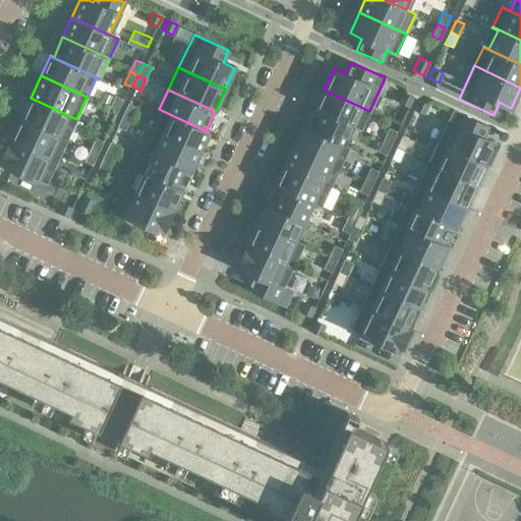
[(369,111),(324,90),(314,108),(361,129),(369,111)]
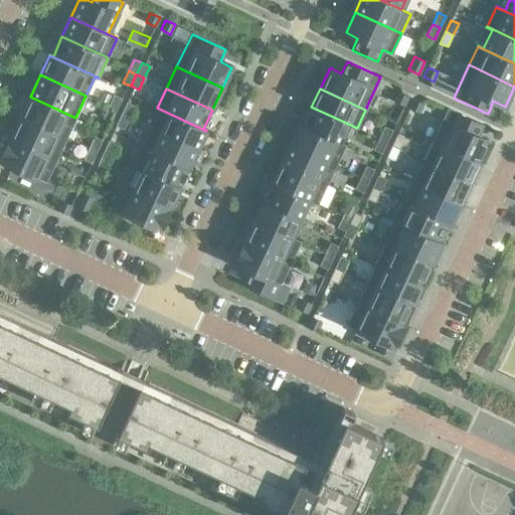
[(403,106),(408,97),(398,92),(394,102),(403,106)]
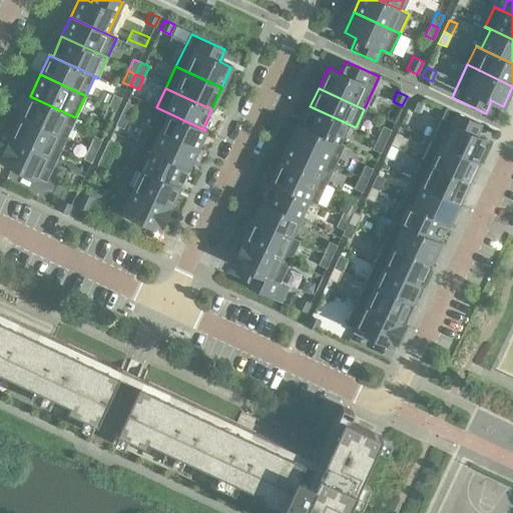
[(102,92),(98,101),(106,105),(110,96),(102,92)]
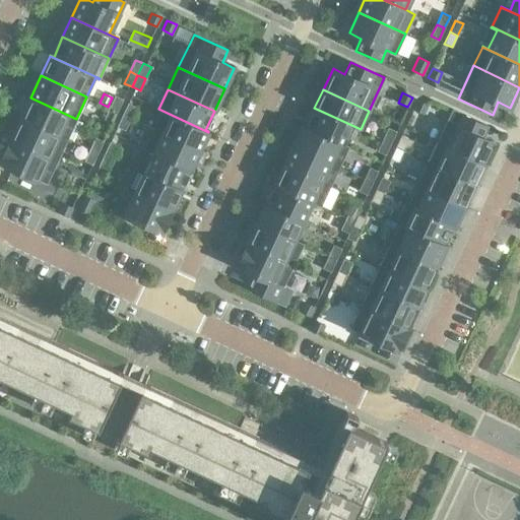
[(115,95),(109,108),(117,111),(123,100),(115,95)]
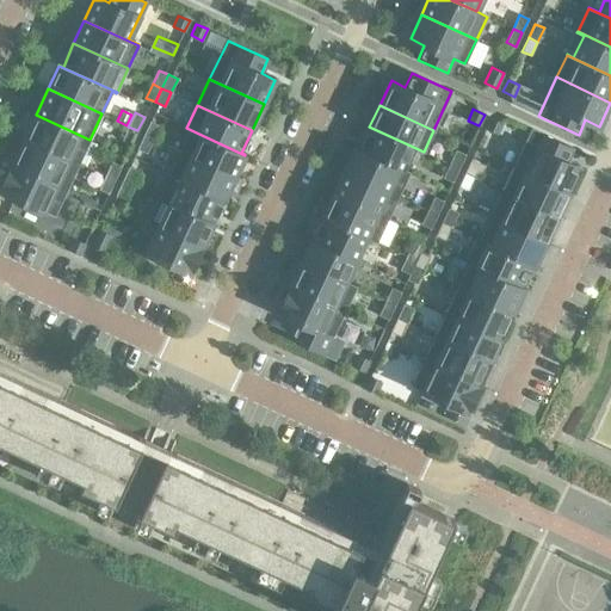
[(90,140),(36,115),(25,137),(79,164),(90,140)]
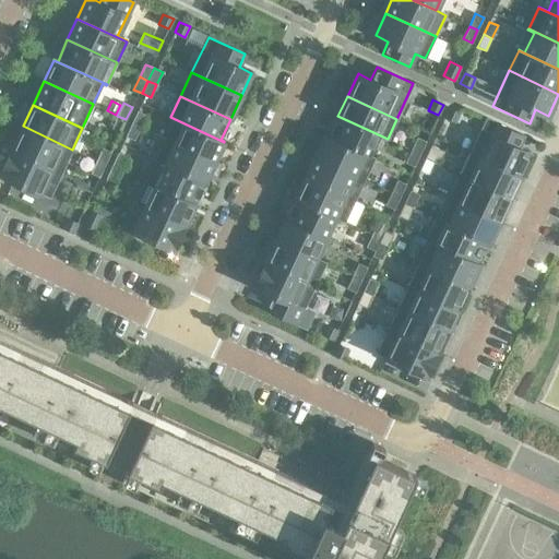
[(444,118),(454,122),(460,113),(449,107),(444,118)]
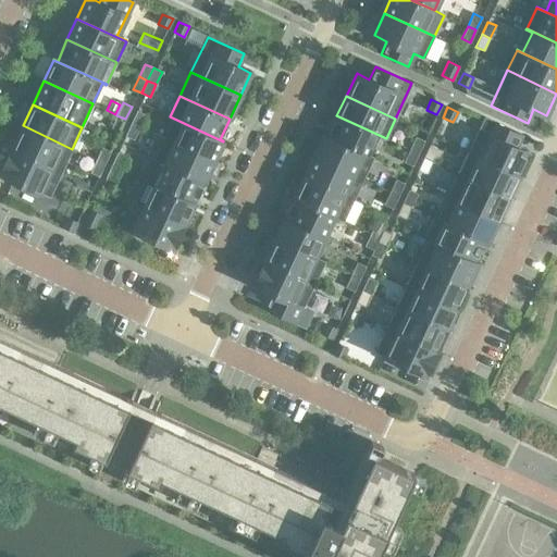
[(137,111),(132,123),(139,127),(146,114),(137,111)]
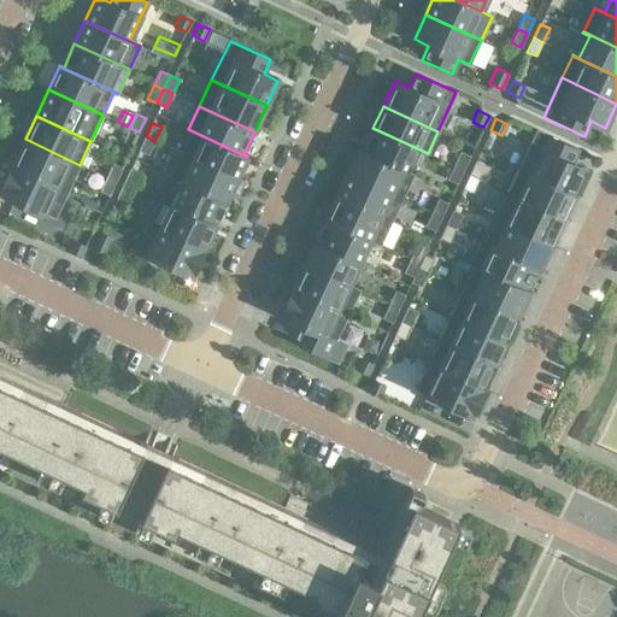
[(133,146),(139,131),(129,128),(123,141),(133,146)]
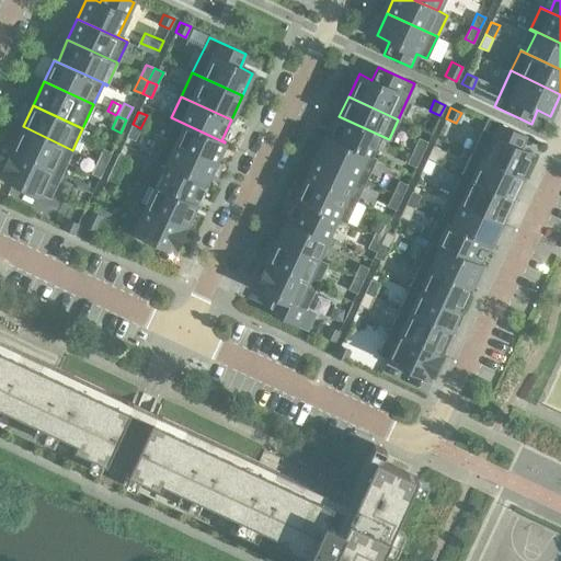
[(388,140),(389,139),(339,116),(329,137),(325,135),(325,136),(375,159),(376,158),(369,156),(379,136),(388,140)]
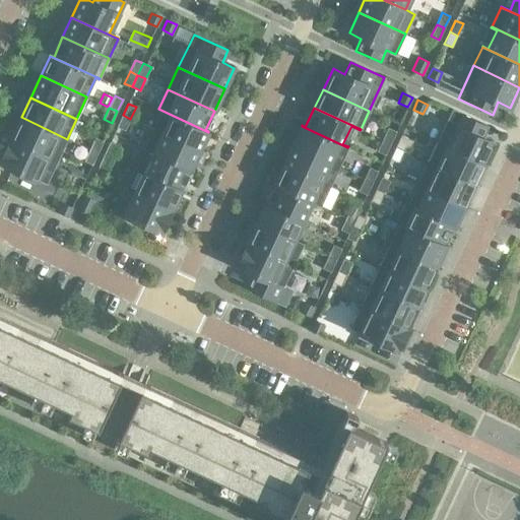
[(208,132),(158,109),(158,110),(161,111),(153,129),(199,150),(208,132)]
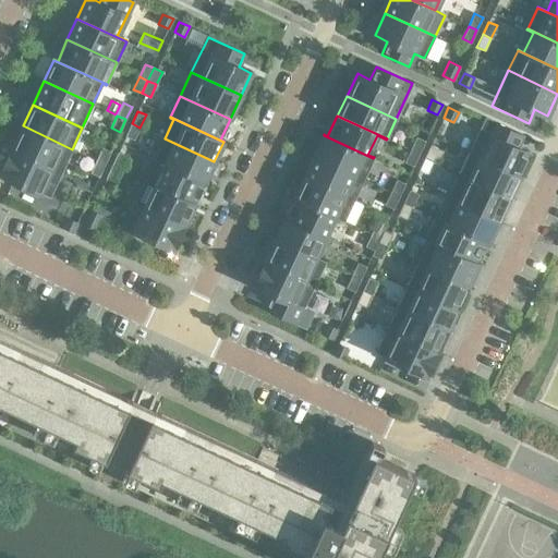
[(486,118),(470,153),(519,176),(529,154),(517,147),(522,134),(486,118)]
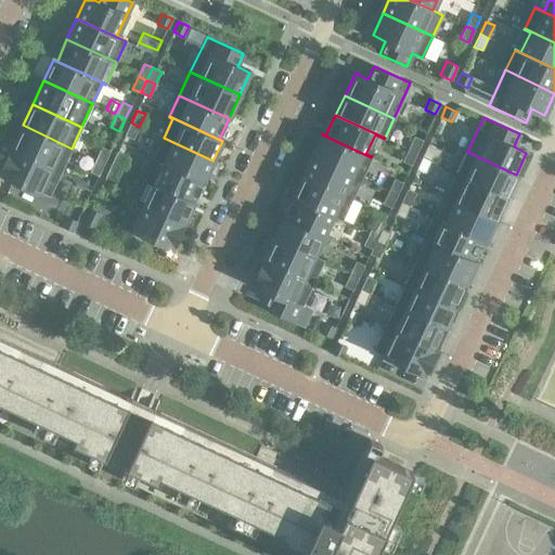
[(133,139),(139,127),(131,123),(125,136),(133,139)]
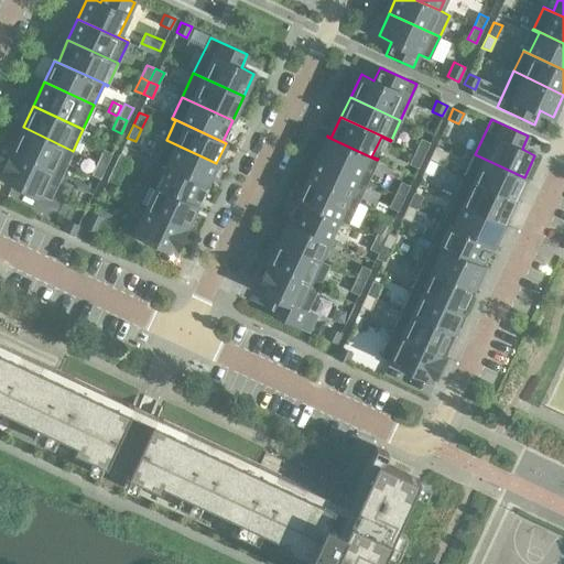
[(73,151),(23,127),(11,151),(62,174),(73,151)]
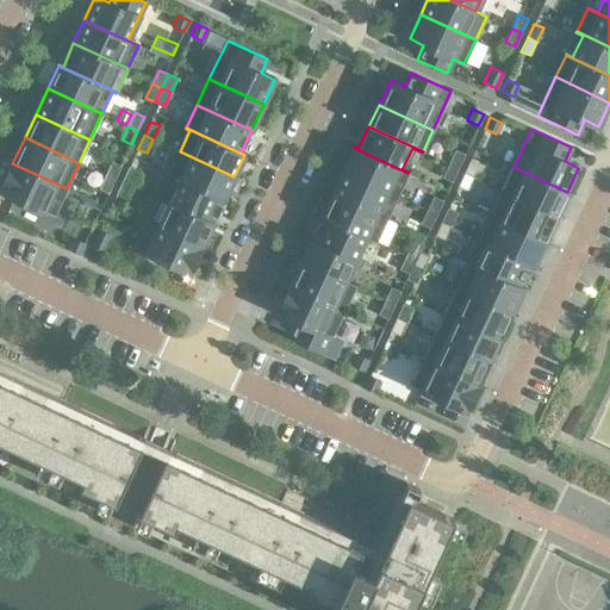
[(408,173),(354,148),(343,172),(397,197),(408,173)]
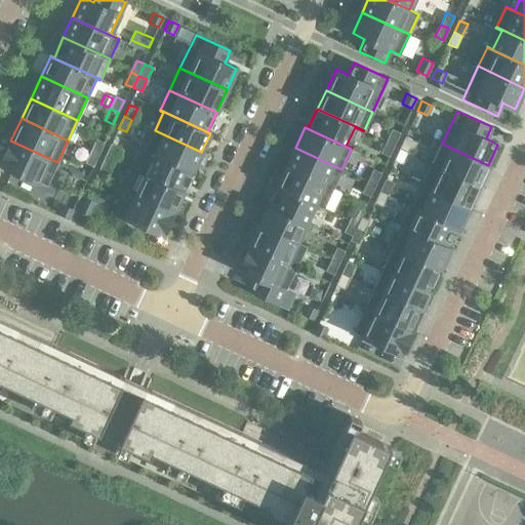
[(392,129),(387,140),(394,145),(400,133),(392,129)]
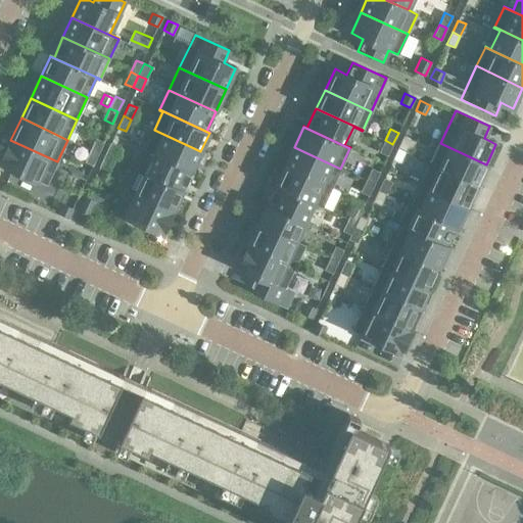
[(192,171),(200,151),(154,130),(145,149),(192,171)]
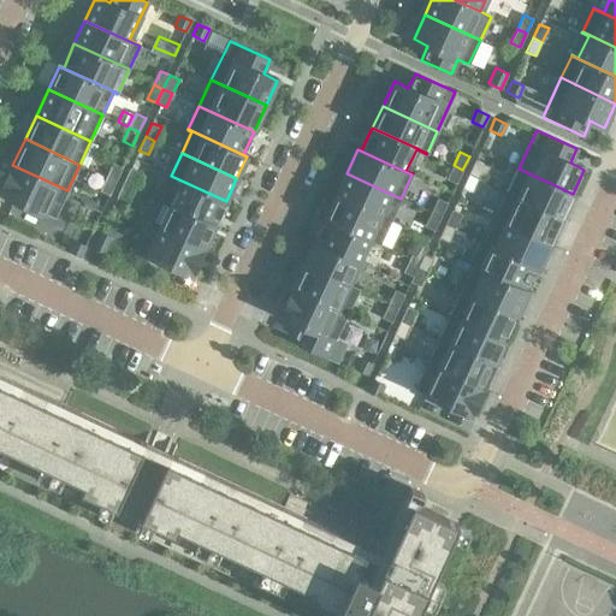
[(469,175),(478,178),(483,181),(489,167),(475,160),(469,175)]
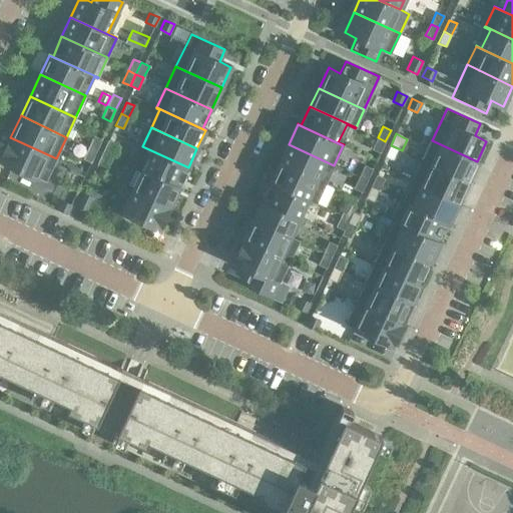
[(94,136),(88,147),(96,151),(101,139),(94,136)]
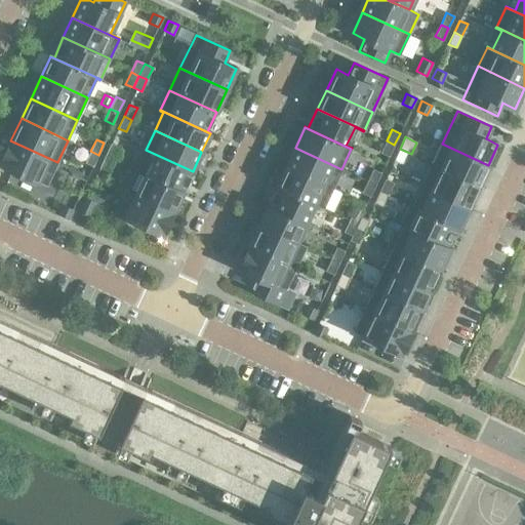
[(46,186),(57,162),(10,140),(0,163),(24,174),(22,178),(35,184),(36,180),(46,186)]
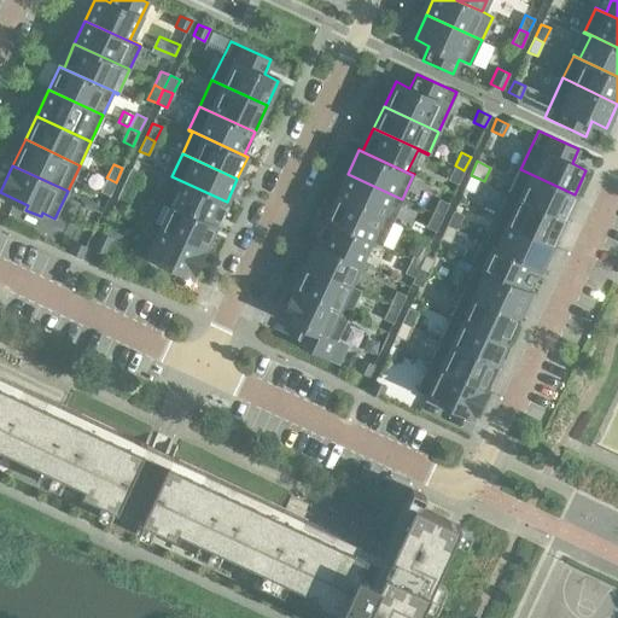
[(458,184),(464,170),(455,165),(448,180),(458,184)]
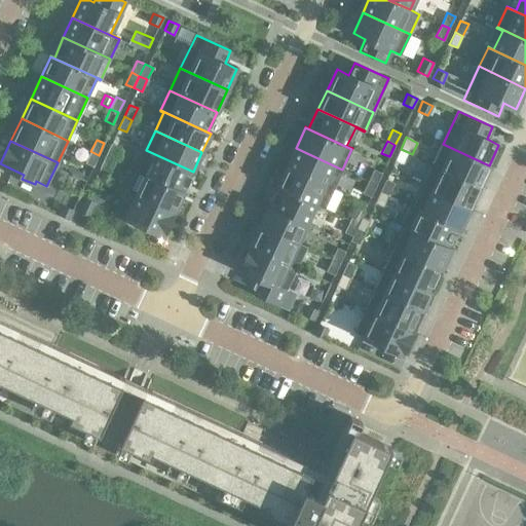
[(111,144),(106,155),(113,159),(119,148),(111,144)]
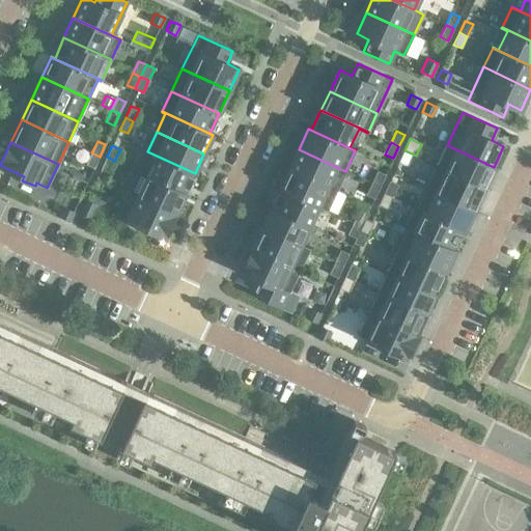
[(484,188),(494,167),(447,145),(438,166),(484,188)]
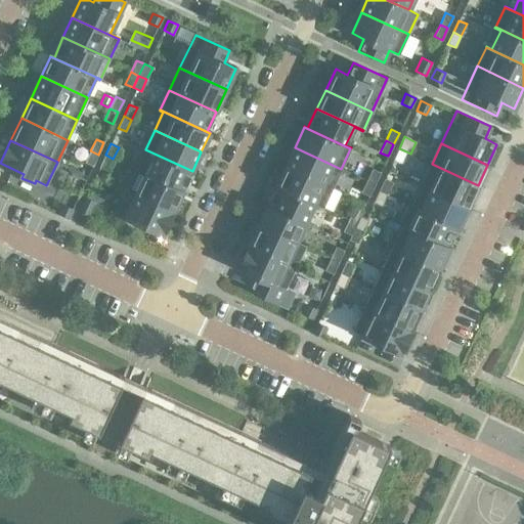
[(341,169),(295,147),(286,166),(332,187),(341,169)]
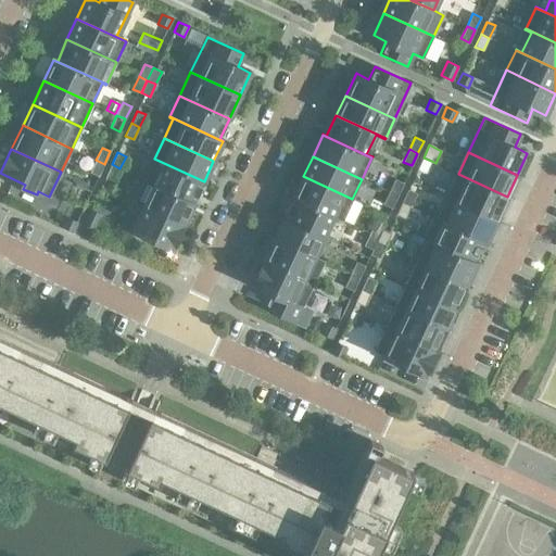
[(426,174),(431,161),(424,158),(417,169),(426,174)]
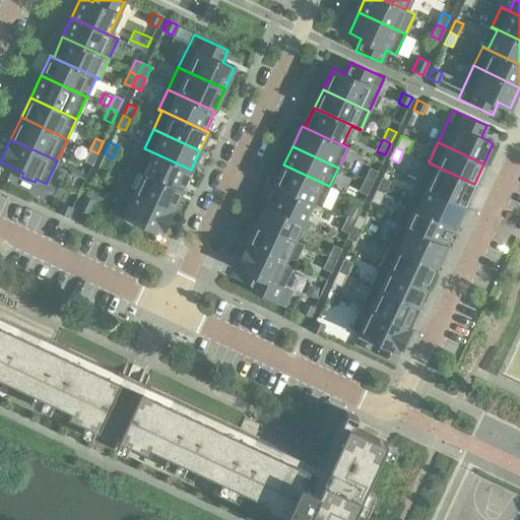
[(181,190),(191,170),(144,148),(152,153),(144,172),(135,167),(135,168),(181,190)]
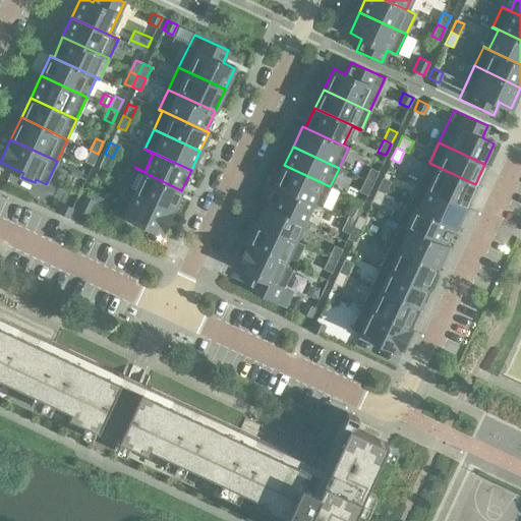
[(93,165),(98,154),(90,150),(84,162),(93,165)]
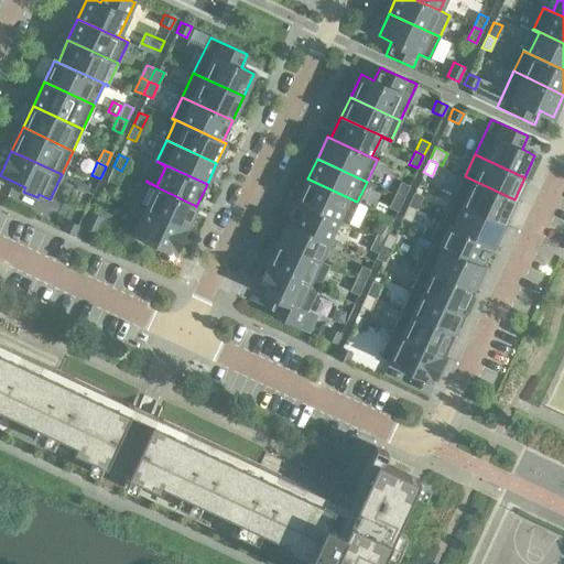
[(116,183),(121,171),(114,166),(107,180),(116,183)]
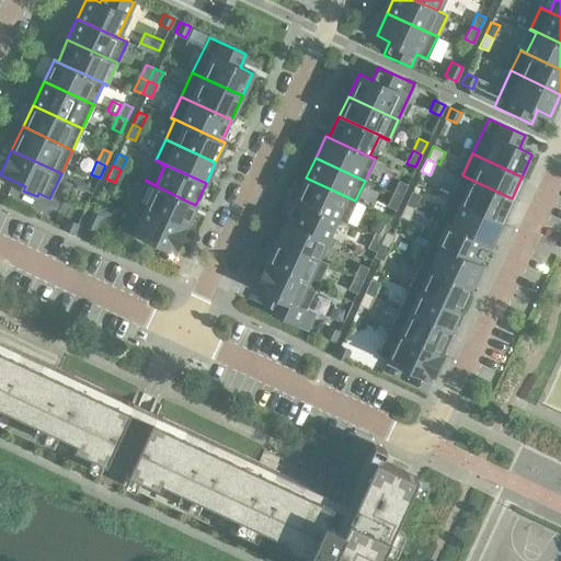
[(501,221),(512,198),(462,175),(450,198),(501,221)]
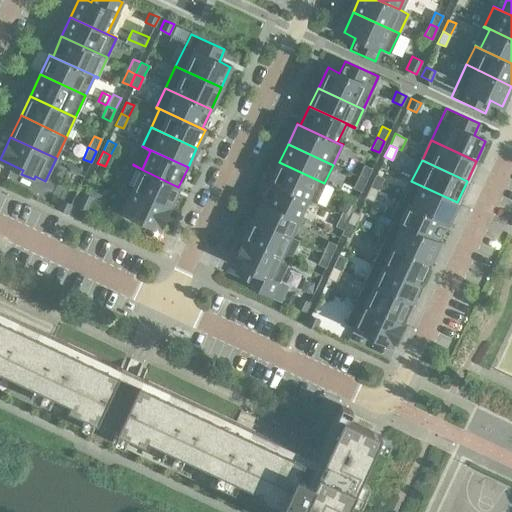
[(324,183),(279,162),(270,182),(315,203),(324,183)]
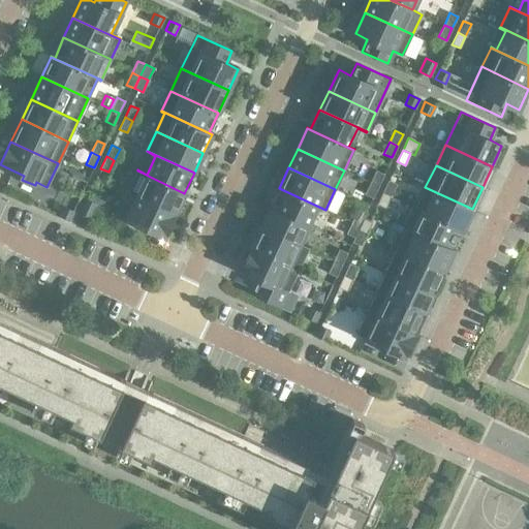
[(175,213),(184,193),(137,170),(128,191),(175,213)]
